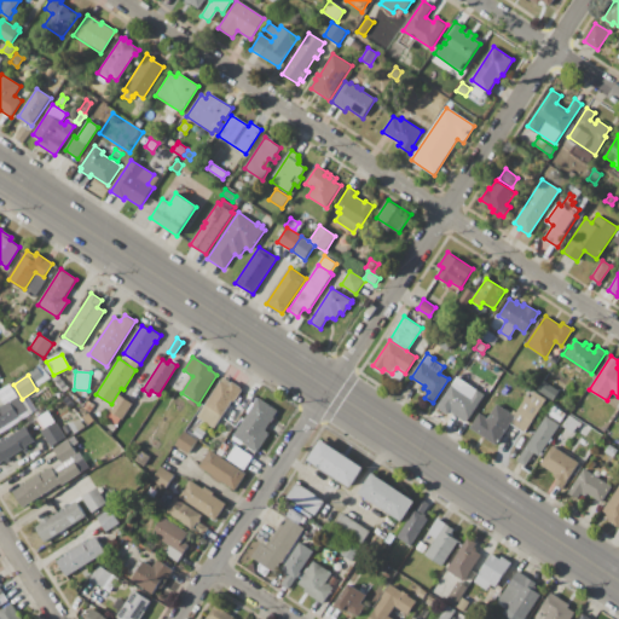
[(235,401),(232,400),(214,428),(198,417),(224,377),(231,383),(232,382),(243,389),(235,401)]
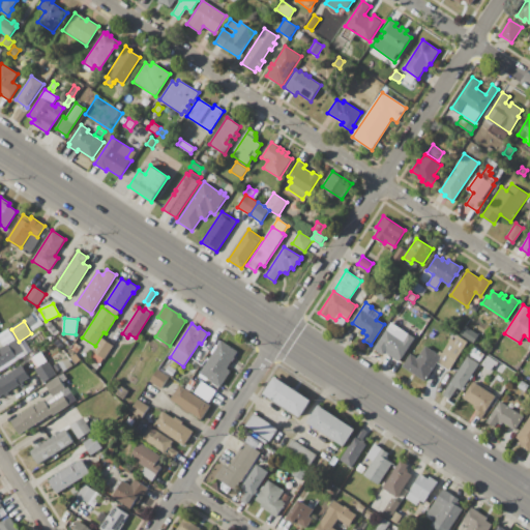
[(400,360),(389,353),(393,347),(388,344),(382,354),(375,349),(391,323),(414,339),(400,360)]
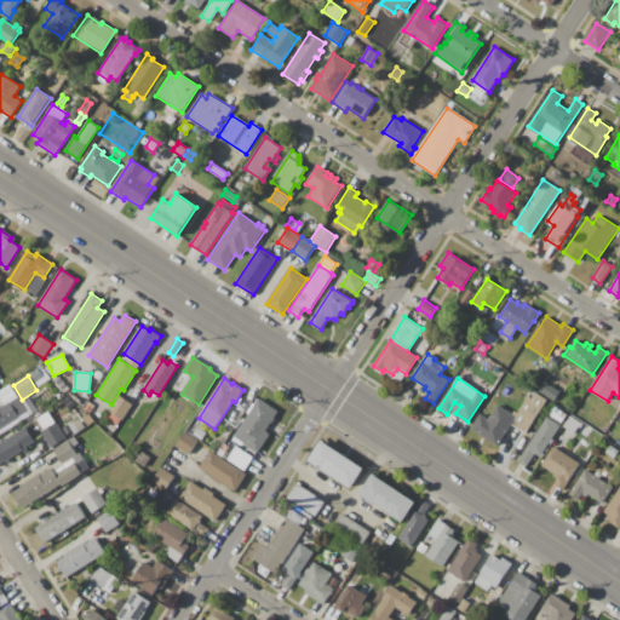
[(545,382),(560,391),(554,402),(538,392),(545,382)]
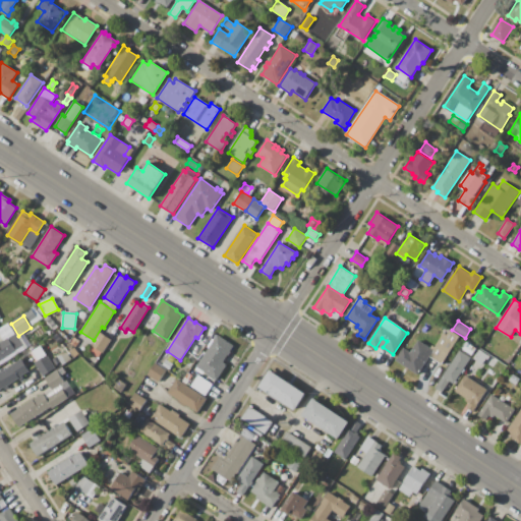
[(442,363),(429,356),(417,374),(396,361),(404,348),(412,353),(419,341),(431,348),(432,346),(436,348),(448,329),(460,336),(442,363)]
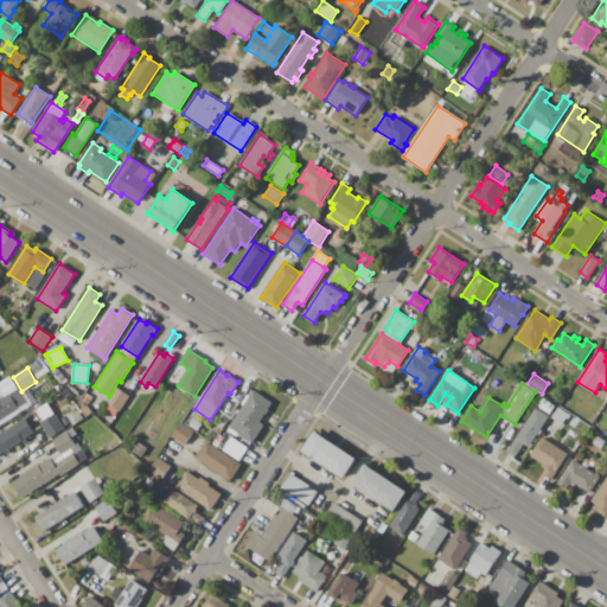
[(109,404),(113,398),(110,397),(116,388),(129,396),(120,411),(109,404)]
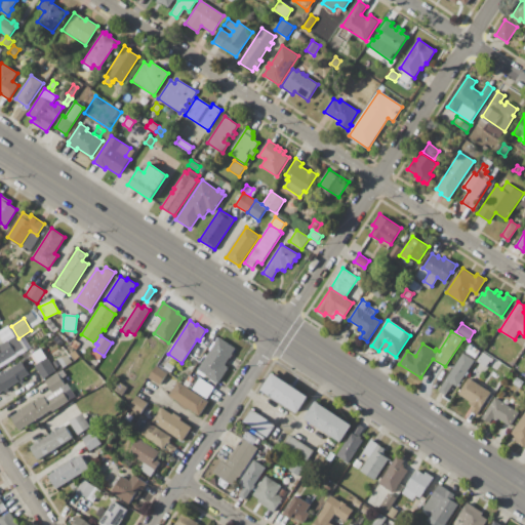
[(198,370),(218,337),(235,349),(224,365),(228,367),(217,382),(198,370)]
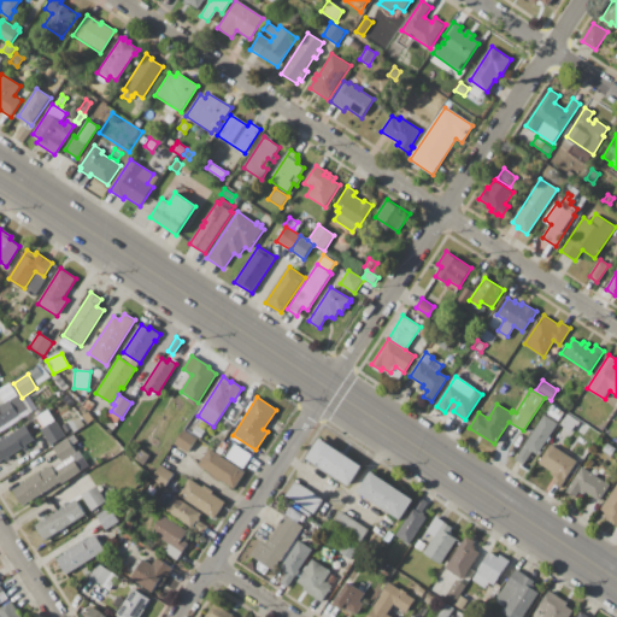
[(0,404),(1,406),(10,400),(19,416),(0,428),(0,404)]
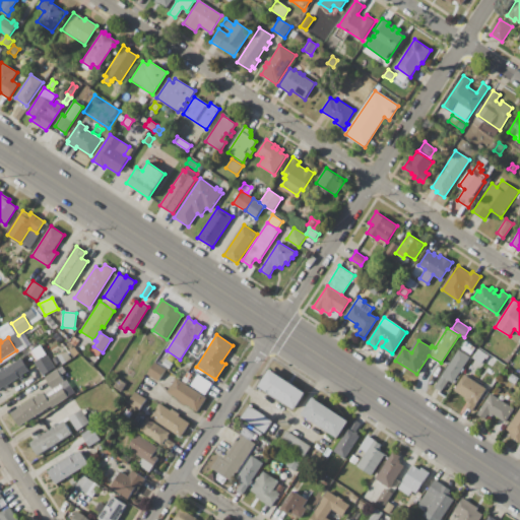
[(44,376),(35,362),(39,360),(33,350),(41,345),(55,368),(44,376)]
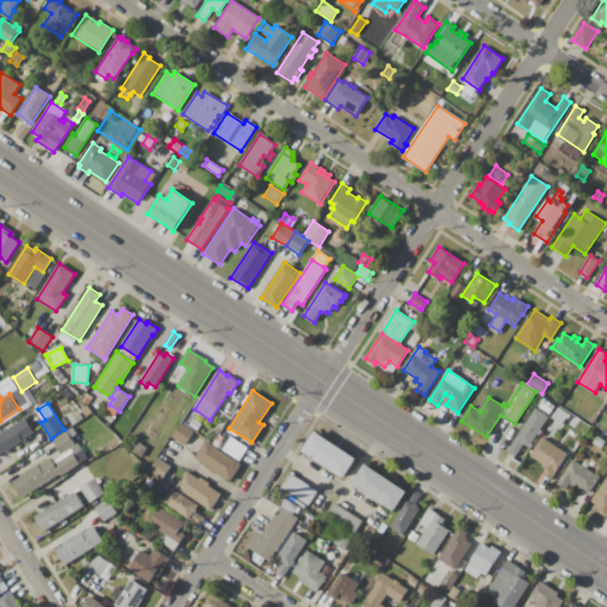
[(562,423),(553,417),(558,407),(569,414),(562,423)]
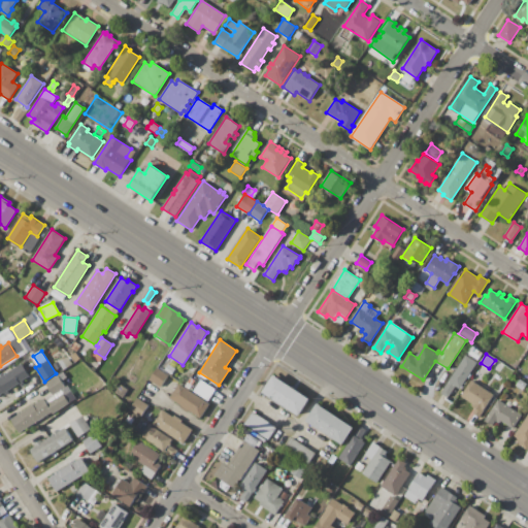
[(465,356),(477,363),(461,389),(456,386),(449,397),(441,393),(465,356)]
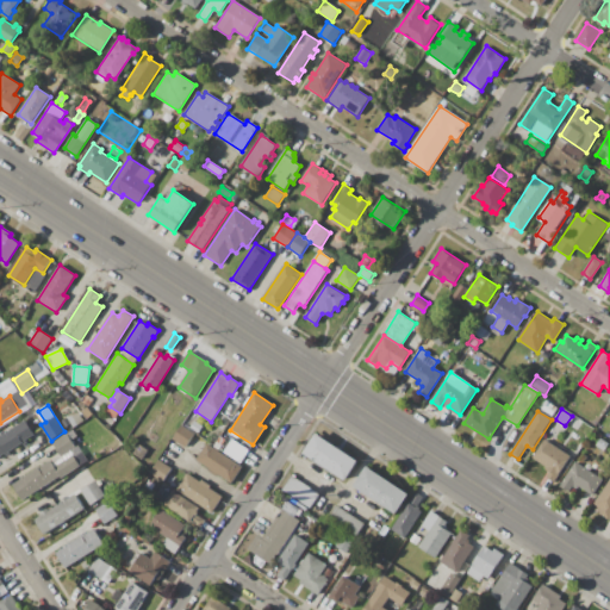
[(74,427),(67,417),(80,415),(83,421),(74,427)]
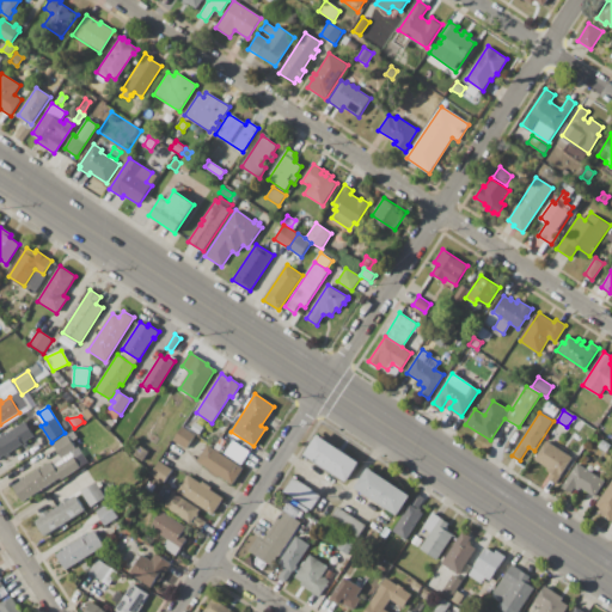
[(576,417),(595,430),(591,439),(571,426),(576,417)]
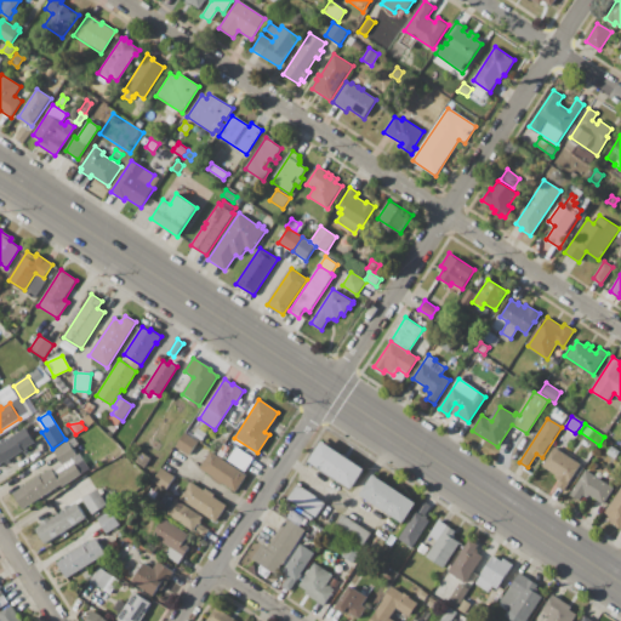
[(5,461),(0,463),(0,444),(26,428),(35,443),(27,448),(28,450),(24,453),(23,450),(10,459),(11,461),(6,463),(5,461)]
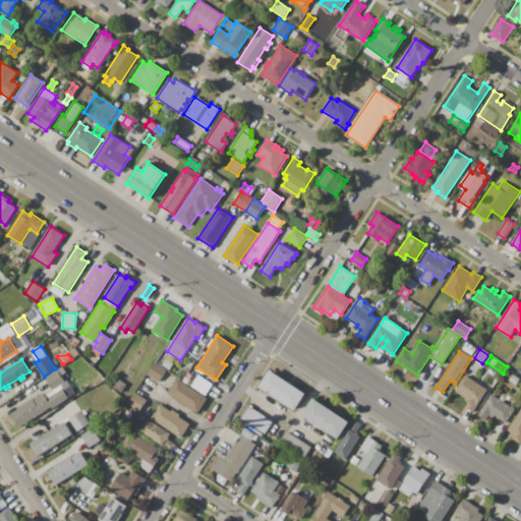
[(156,363),(166,369),(158,382),(148,375),(156,363)]
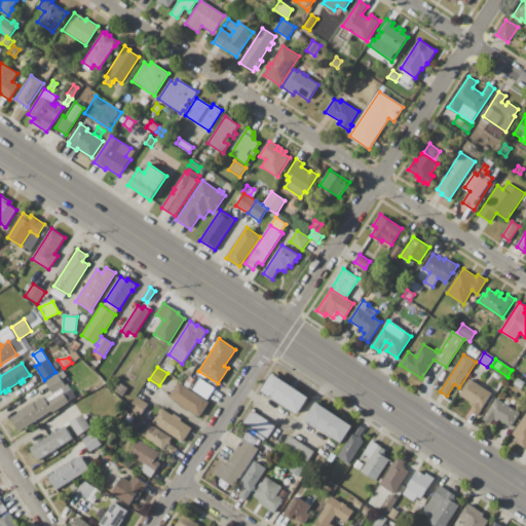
[(273,374),(308,397),(298,413),(263,390),(273,374)]
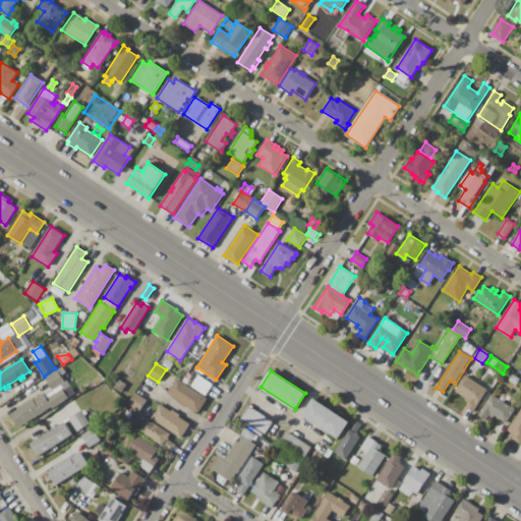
[(21,407),(33,400),(32,399),(36,397),(37,398),(52,389),(45,379),(57,371),(64,384),(61,386),(68,398),(53,408),(52,407),(19,426),(11,414),(18,410),(17,408),(21,406),(21,407)]
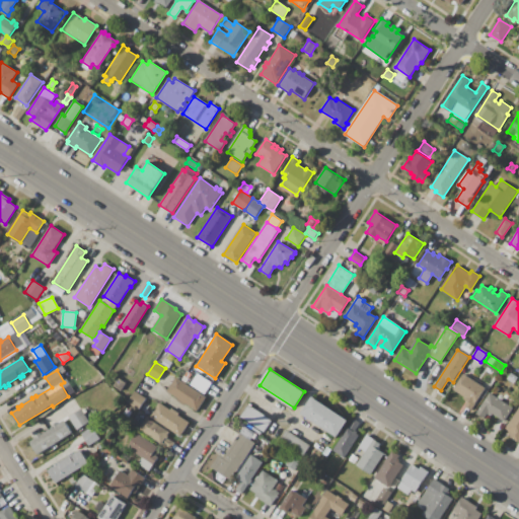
[(196,377),(198,373),(212,383),(205,394),(181,379),(188,371),(196,377)]
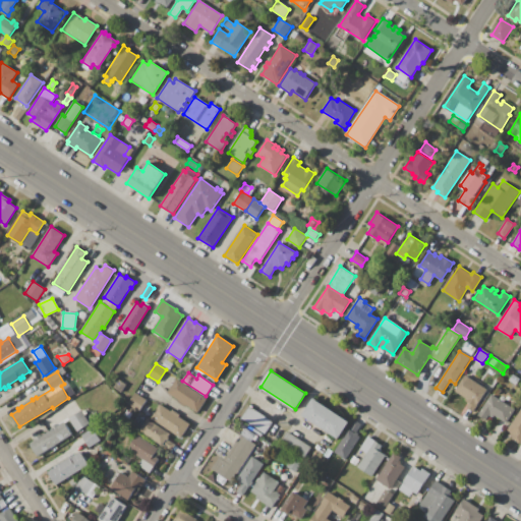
[(487,389),(477,405),(478,405),(474,411),(468,407),(470,403),(466,400),(467,399),(455,391),(465,374),(487,389)]
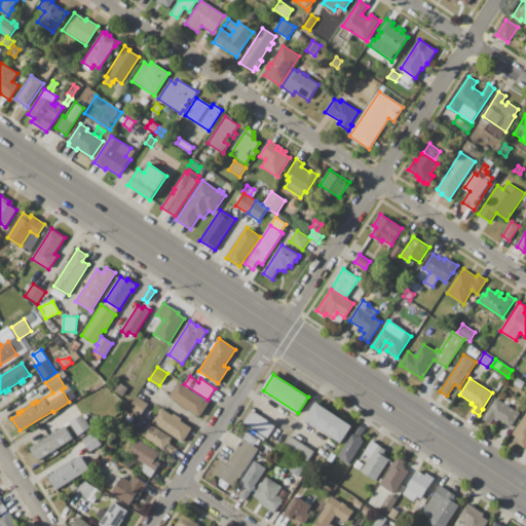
[(518,378),(525,382),(521,389),(514,384),(518,378)]
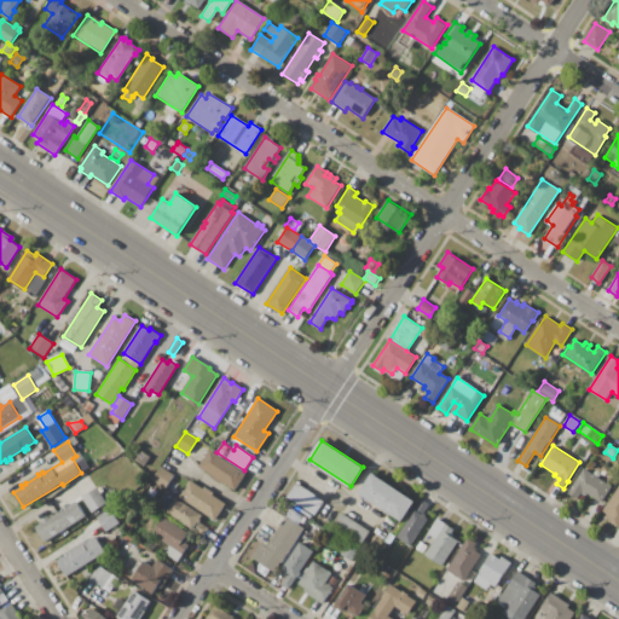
[(221,481),(220,482),(212,478),(213,475),(200,468),(210,450),(246,473),(235,490),(221,481)]
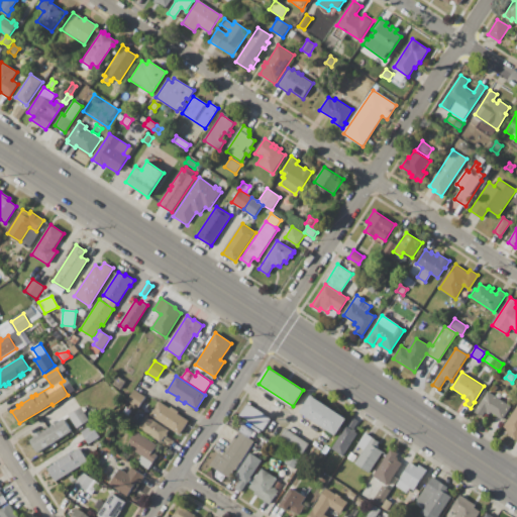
[(118,377),(126,382),(120,390),(113,385),(118,377)]
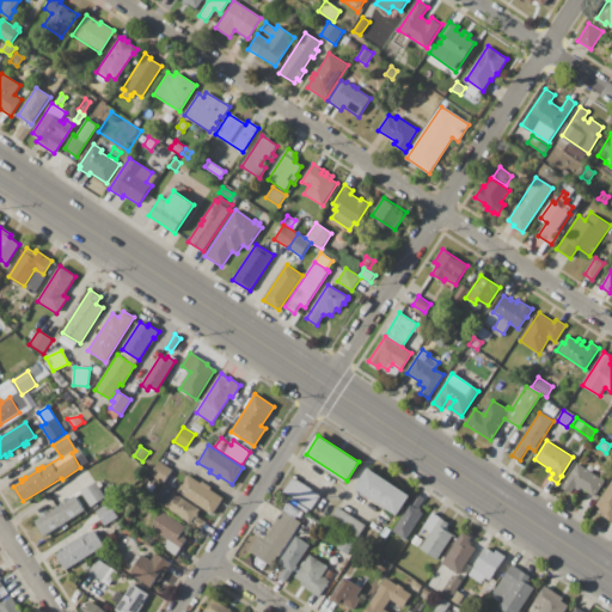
[(160,461),(172,469),(164,483),(152,475),(160,461)]
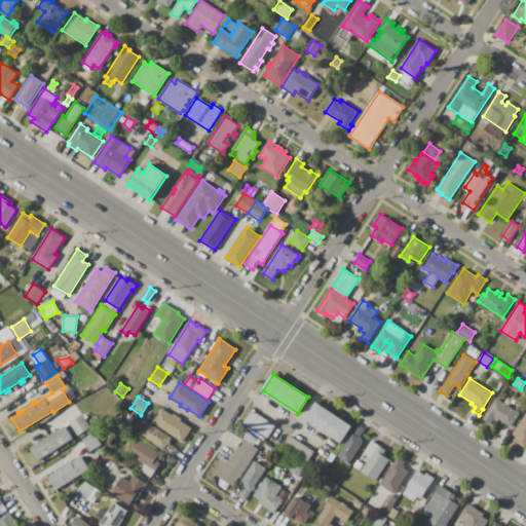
[(498,418),(497,421),(493,419),(490,424),(483,419),(496,399),(520,413),(511,426),(498,418)]
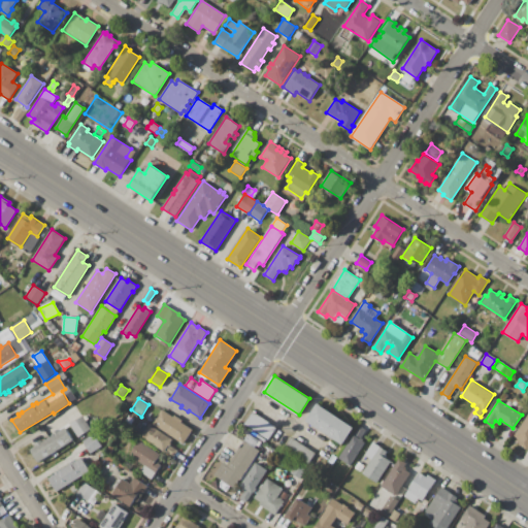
[(62,411),(74,404),(78,409),(66,418),(62,411)]
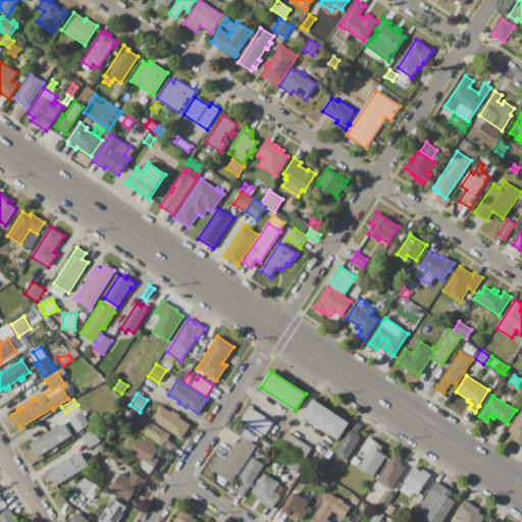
[(315,400),(350,422),(340,439),(304,417),(315,400)]
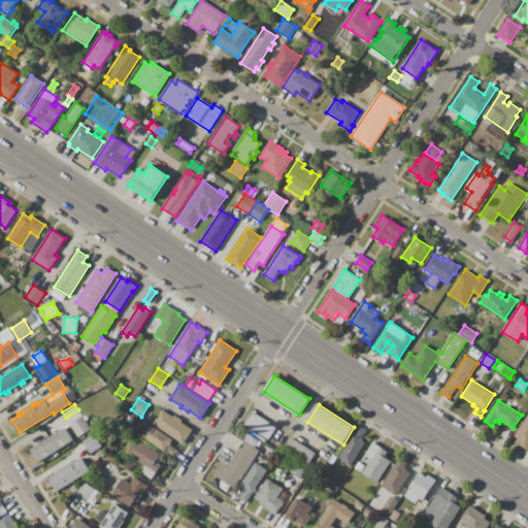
[(183,423),(193,429),(183,444),(153,425),(162,409),(174,418),(175,416),(184,421),(183,423)]
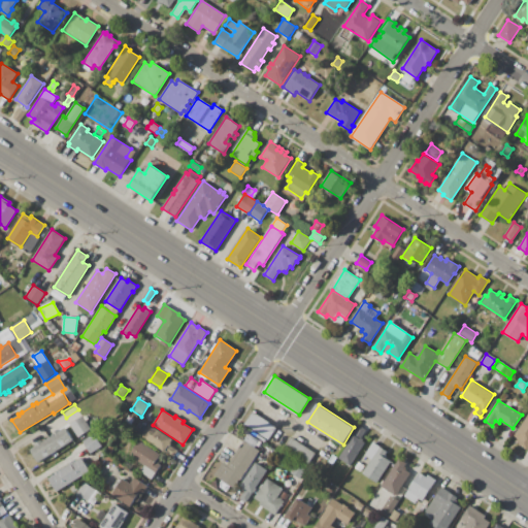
[(276,427),(266,442),(243,428),(254,413),(276,427)]
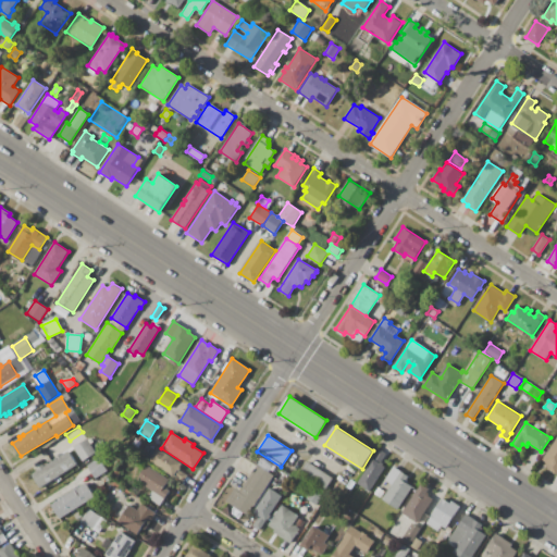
[(556,474),(547,469),(548,467),(545,465),(547,462),(543,459),(556,437),(556,474)]
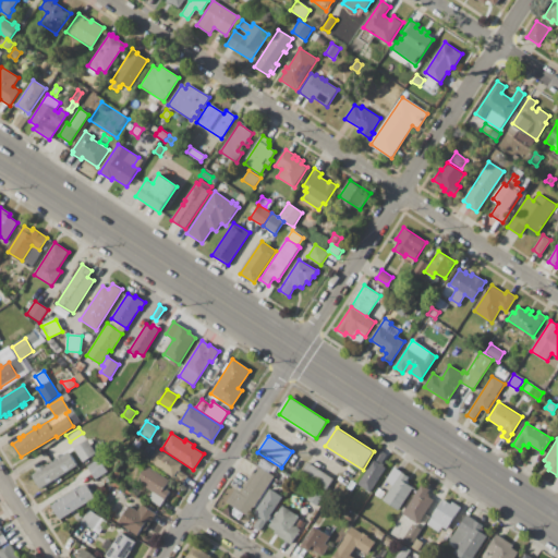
[(88,439),(97,453),(82,463),(73,449),(88,439)]
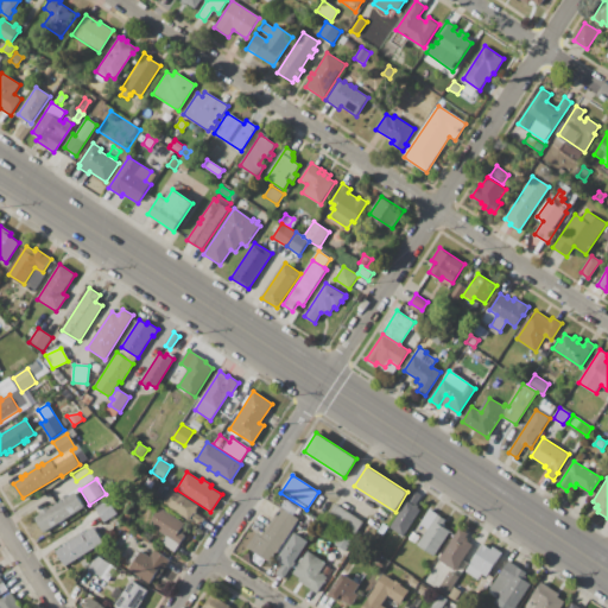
[(172,489),(198,506),(196,511),(197,512),(196,514),(204,520),(201,526),(190,519),(190,520),(163,502),(172,489)]
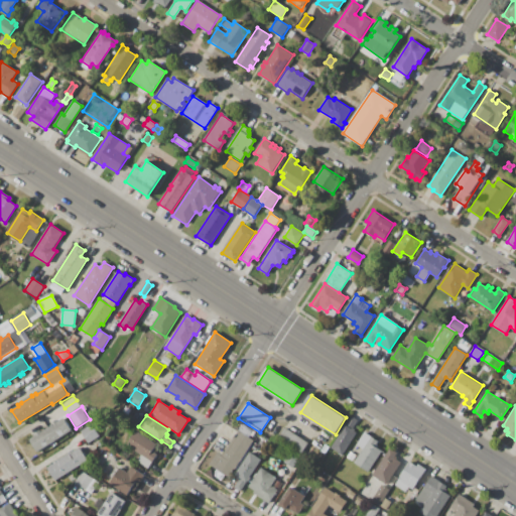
[(232,417),(240,422),(235,429),(227,424),(232,417)]
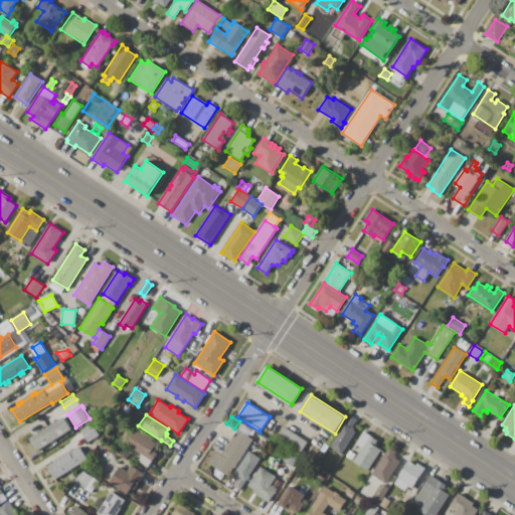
[(351,416),(357,419),(351,430),(356,432),(342,454),(331,447),(351,416)]
